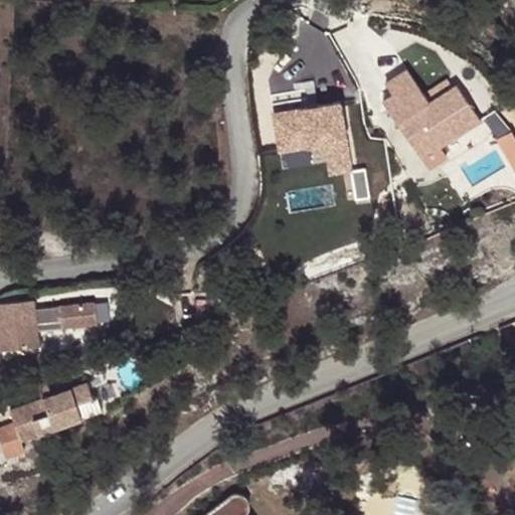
[(417,95),(391,112),(416,151),(434,141),(440,150),(483,122),(459,87),(433,103),(425,107),(417,95)]
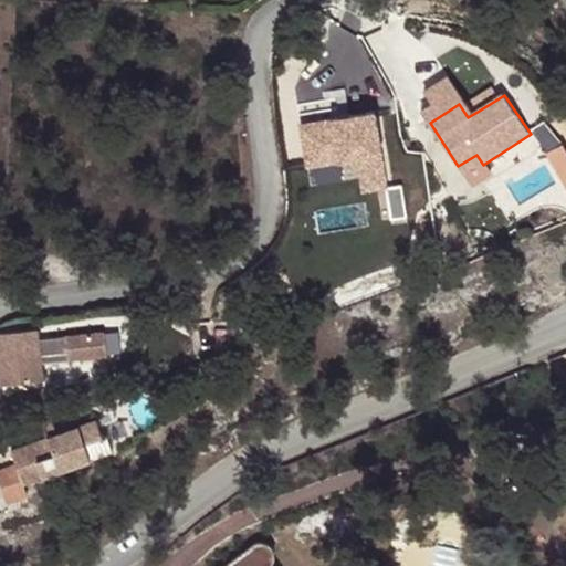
[(465,101),(459,104),(468,117),(475,113),(465,101)]
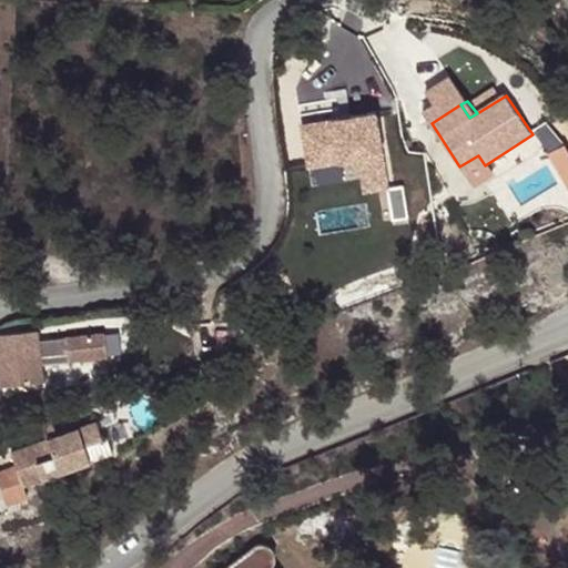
[(300,114),(303,164),(354,160),(356,190),(387,188),(382,109),(300,114)]
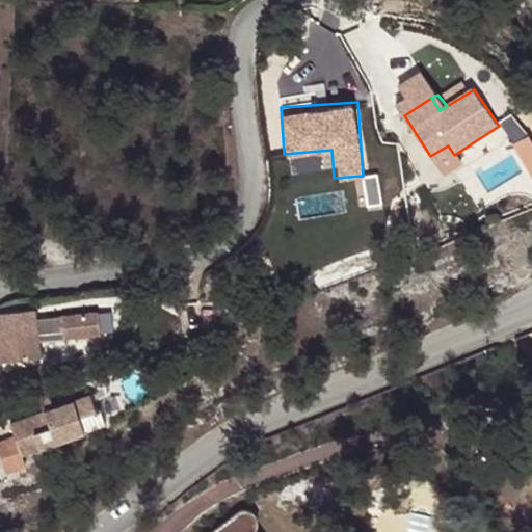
[(436,165),(454,155),(448,145),(430,156),(436,165)]
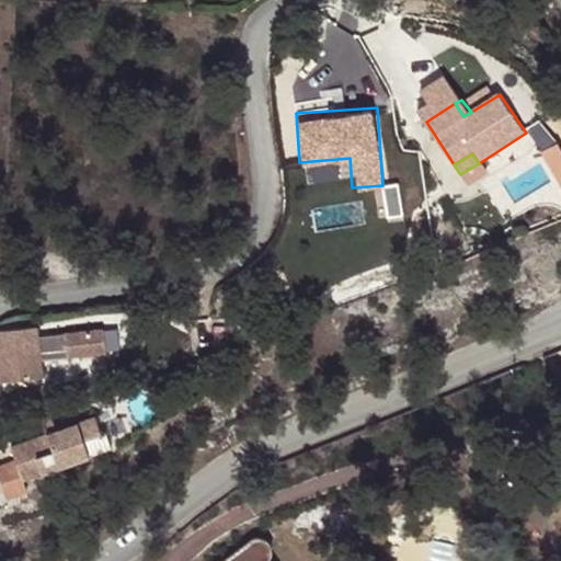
[(41,329),(0,329),(0,371),(20,373),(21,358),(39,358),(41,329)]
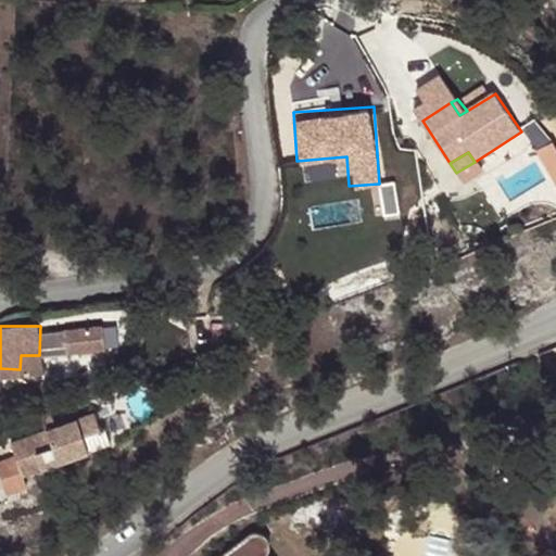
[(555,344),(540,352),(544,369),(555,368),(555,344)]
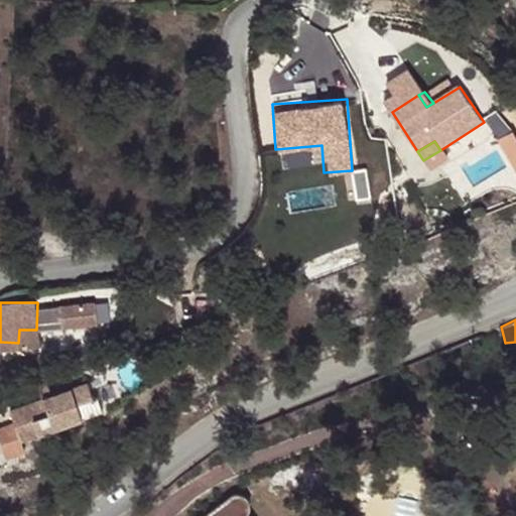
[(35,344),(36,330),(19,330),(18,343),(35,344)]
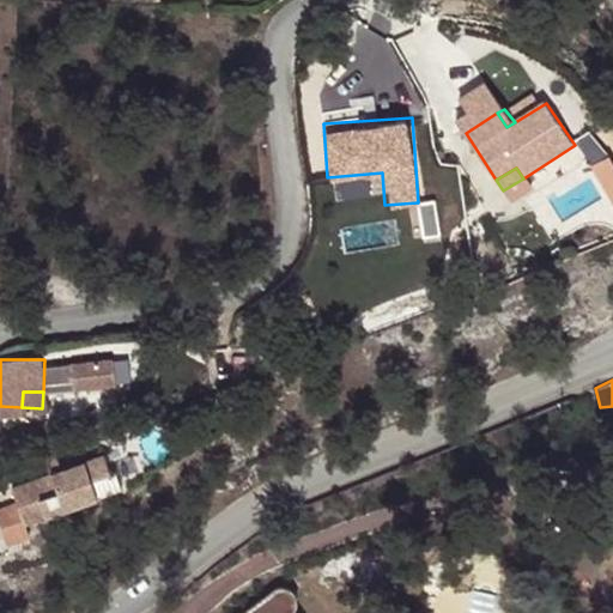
[(59,419),(36,424),(40,439),(62,436),(59,419)]
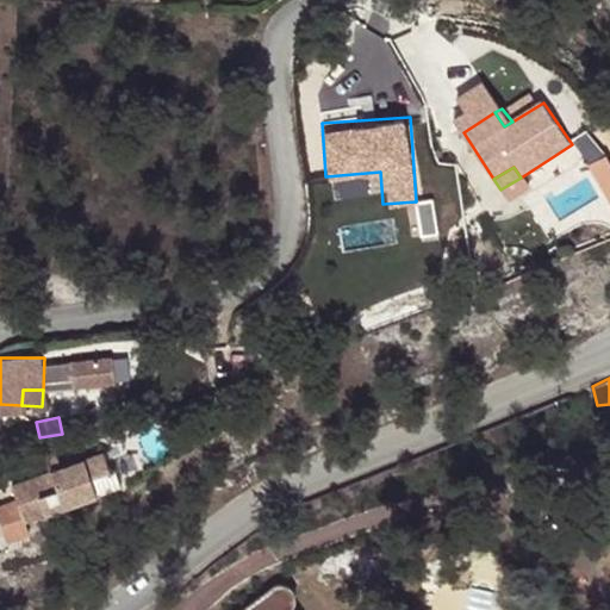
[(13,486),(26,521),(98,495),(92,479),(111,472),(105,453),(13,486)]
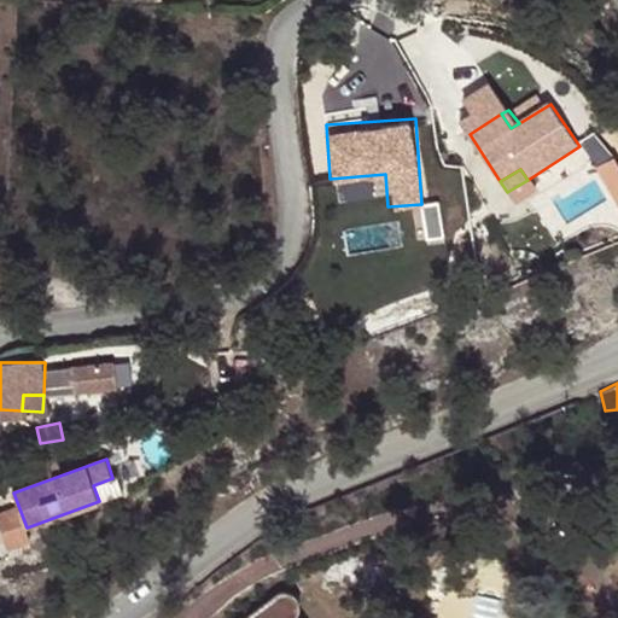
[(112,478),(93,485),(99,501),(127,491),(121,476),(112,478)]
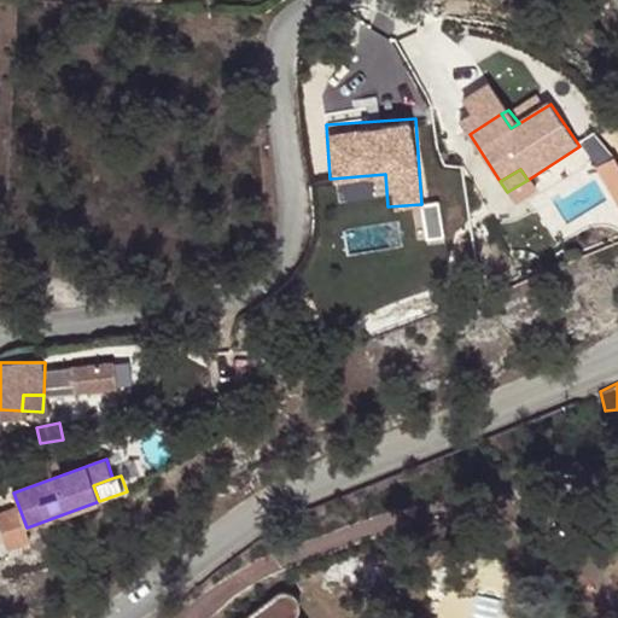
[(226,617),(270,617),(272,617),(274,613),(274,608),(274,604),(272,599),(267,598),(261,598),(254,599),(226,617)]
